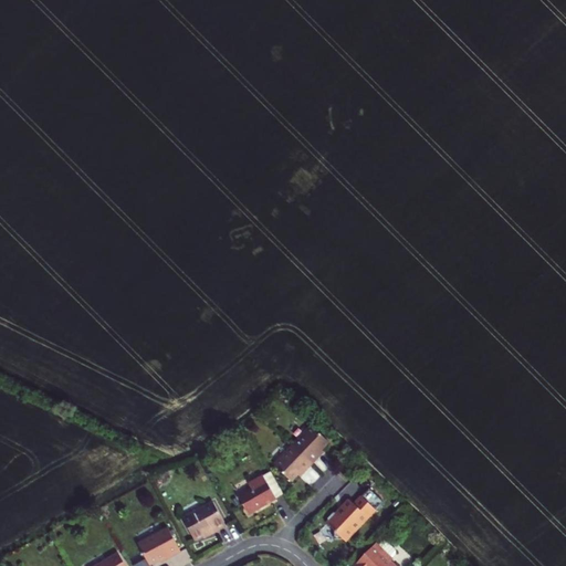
[(316,428),(296,449),(316,468),(324,460),(322,458),(334,446),(316,428)]
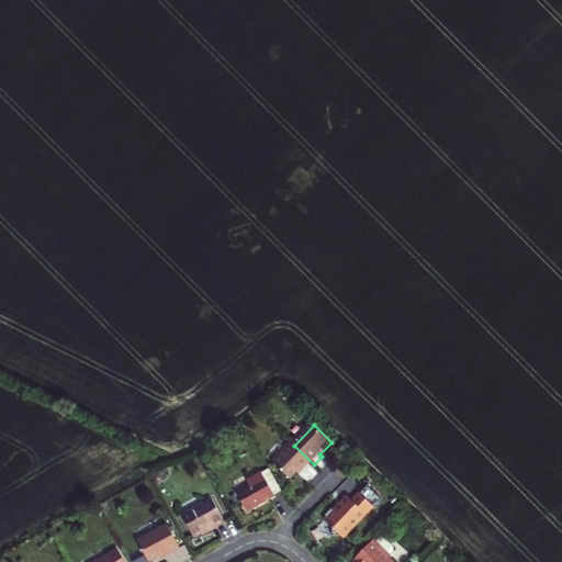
[(314,464),(294,446),(277,463),(293,482),(305,470),(306,472),(314,464)]
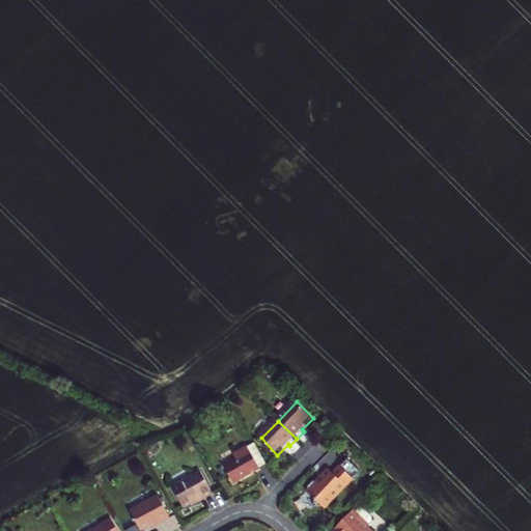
[(257,446),(251,449),(262,471),(270,467),(257,446)]
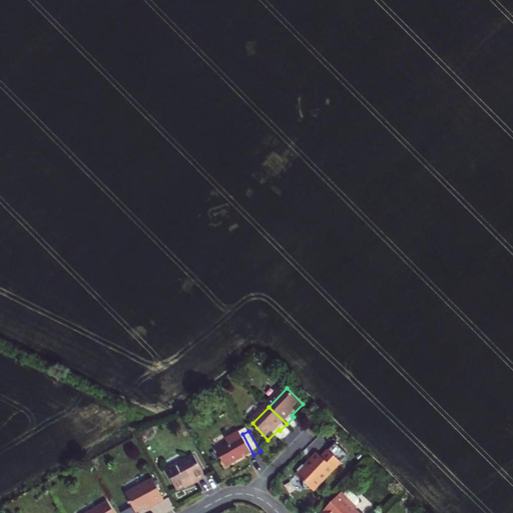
[(227,468),(253,455),(242,434),(229,441),(231,445),(218,452),(227,468)]
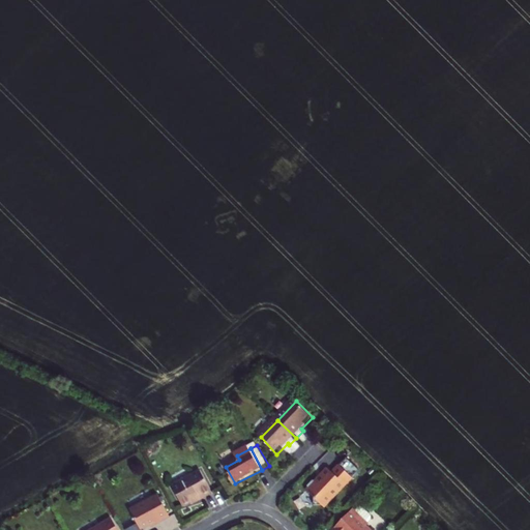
[(328,467),(322,474),(323,476),(320,479),(314,479),(308,484),(308,488),(307,490),(315,497),(315,504),(322,504),(324,507),(360,470),(348,458),(333,472),(328,467)]
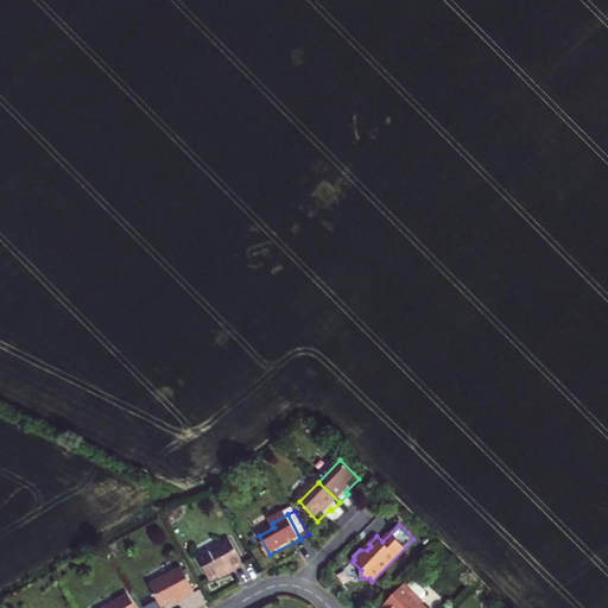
[(220,576),(233,569),(235,571),(245,567),(230,542),(198,558),(210,581),(220,576)]
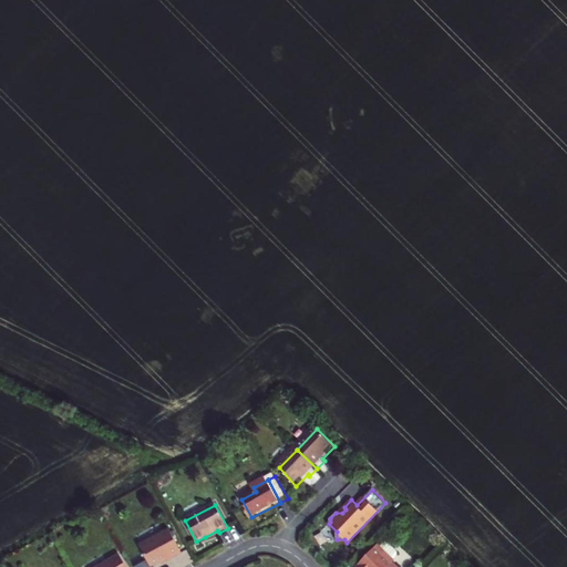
[(155,566),(154,566),(169,557),(171,559),(184,553),(171,528),(141,545),(148,559),(135,566),(134,566),(155,566)]
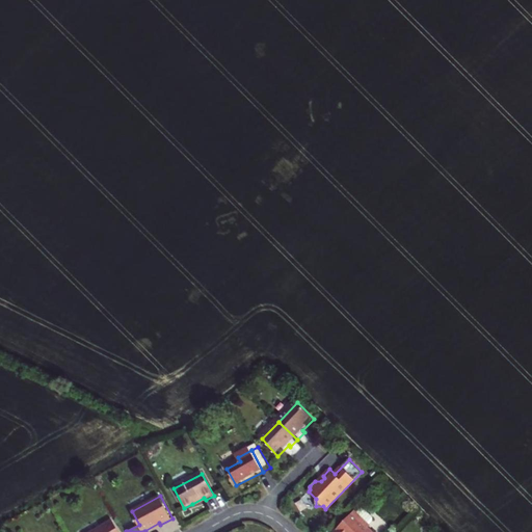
[(206,500),(204,498),(192,504),(193,506),(206,500)]
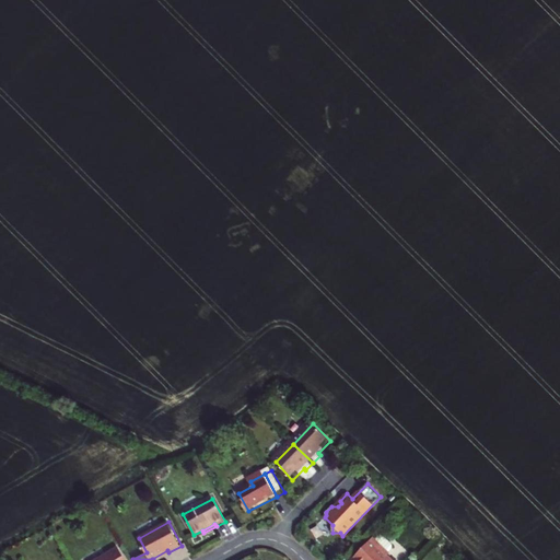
[(391,559),(387,556),(393,549),(393,546),(384,537),(381,537),(376,540),(373,537),(350,559),(391,559)]
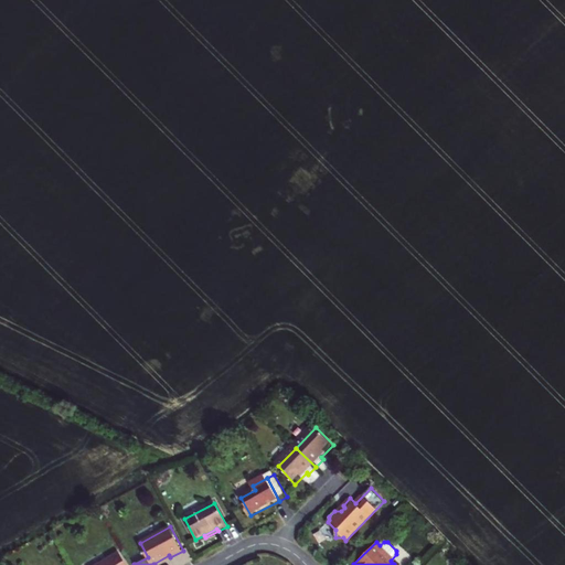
[(126,564),(119,553),(98,564),(126,564)]
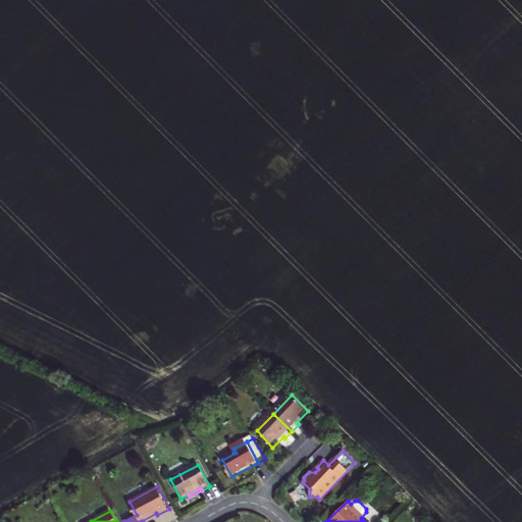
All buildings are outlined.
